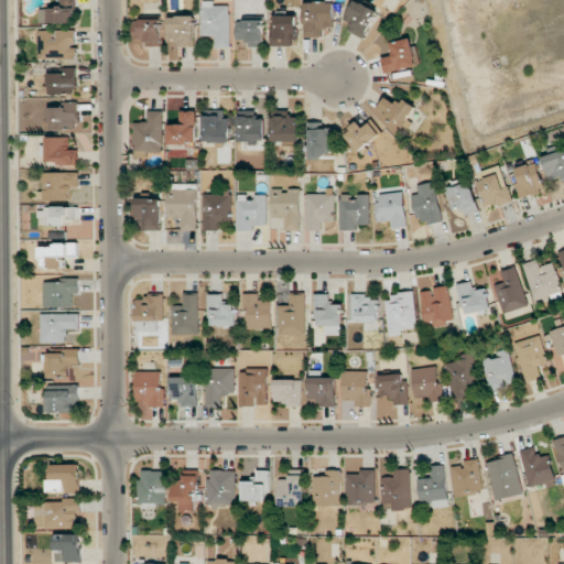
[(76,22),(75,0),(58,0),(60,8),(40,9),(40,23),(76,22)]
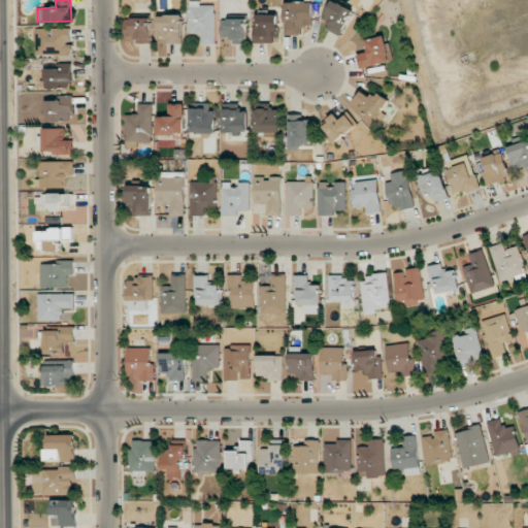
[(354,8),(331,0),(324,19),(331,22),(328,30),(343,36),(354,8)]
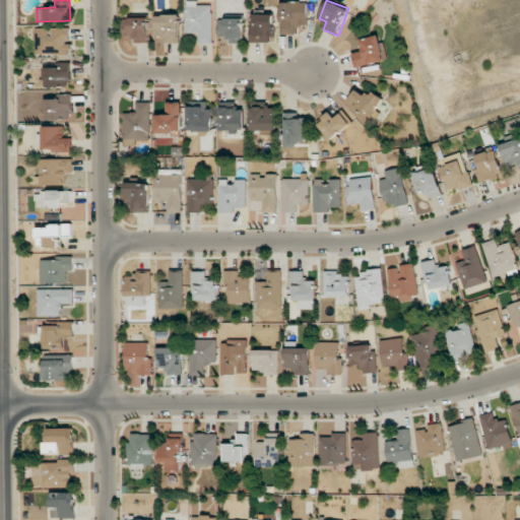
[(186,34),(198,34),(198,43),(212,44),(212,5),(197,5),(197,1),(187,1),(186,34)]
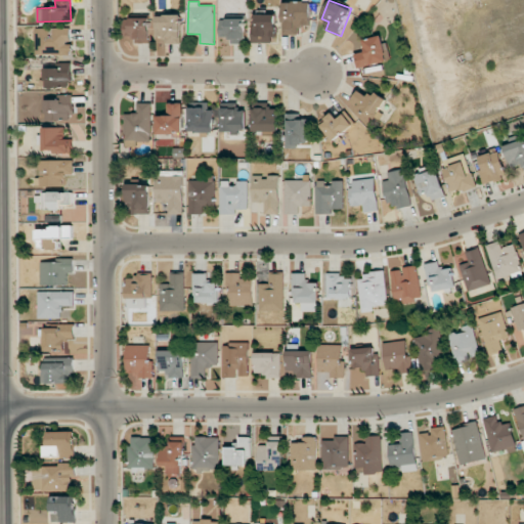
[(282,2),(284,35),(299,34),(299,26),(311,26),(311,13),(316,13),(316,1),(282,2)]
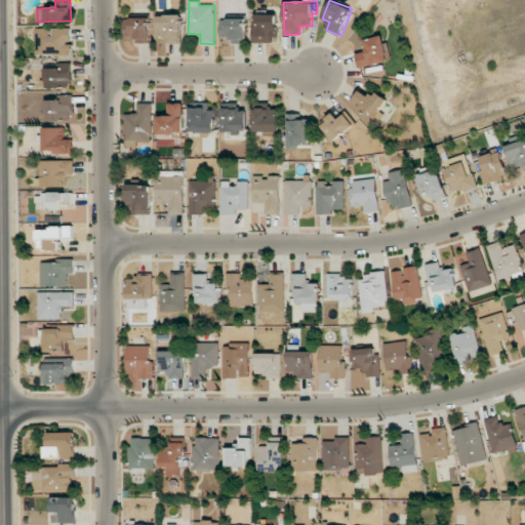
[(158,36),(165,36),(166,43),(182,43),(182,14),(158,15),(158,36)]
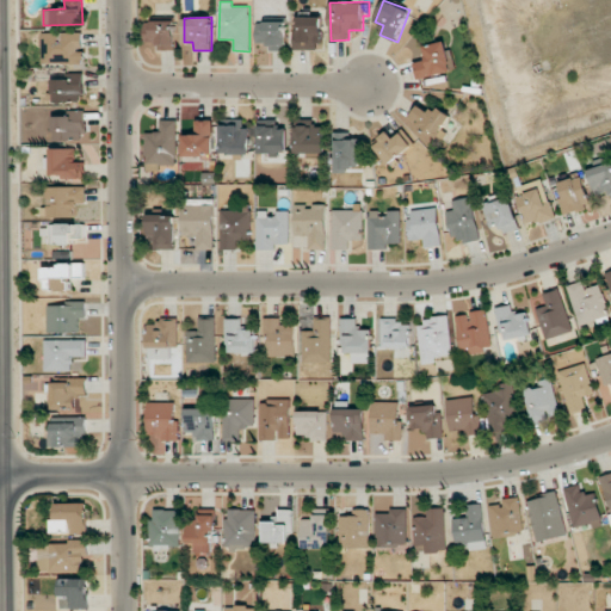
[(297,49),(321,49),(321,17),(297,17),(297,49)]
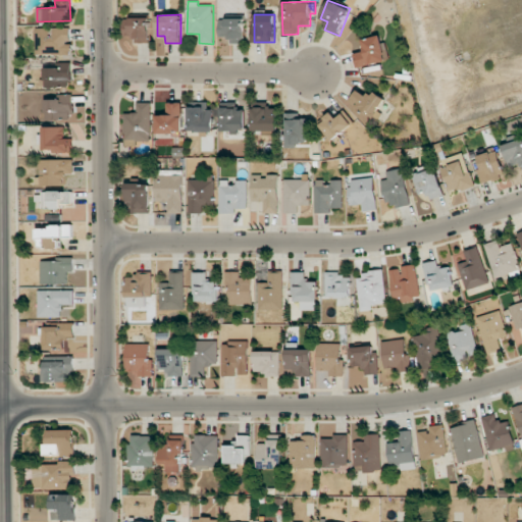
[(124,17),(124,39),(135,39),(135,43),(150,43),(149,17),(124,17)]
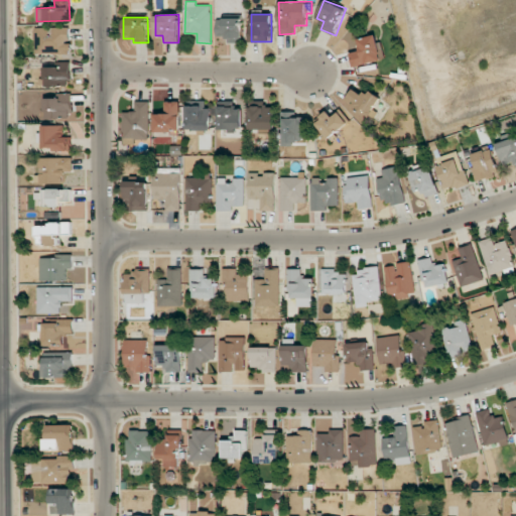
[(71,53),(71,27),(34,28),(35,54),(71,53)]
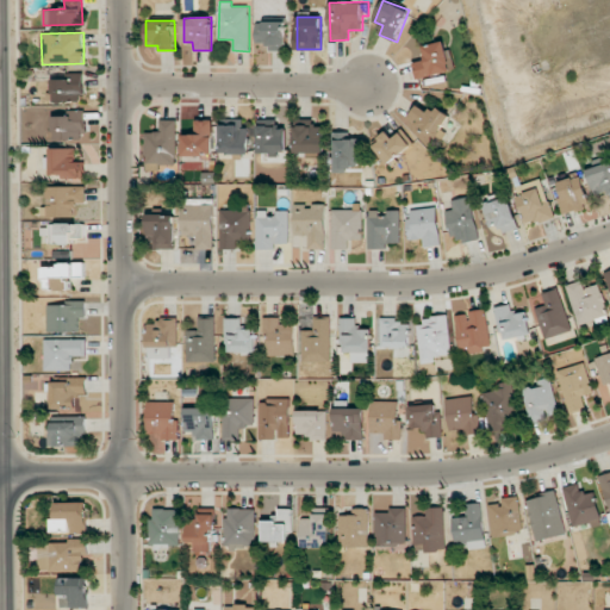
[(452,72),(446,42),(423,45),(425,60),(414,62),(417,79),(452,72)]
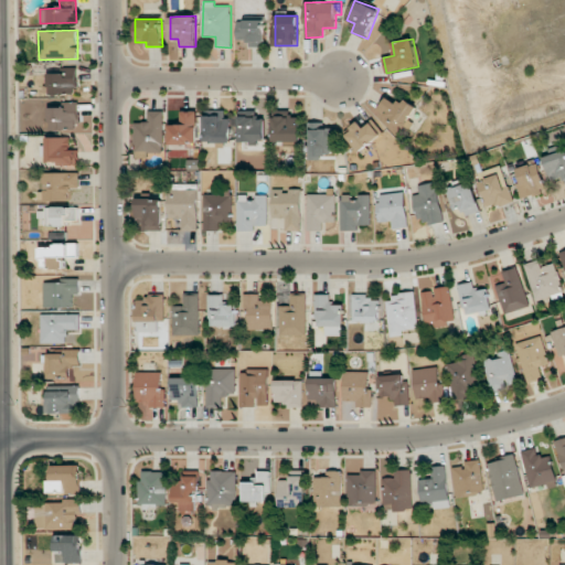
[(77,66),(49,66),(49,94),(76,94),(77,66)]
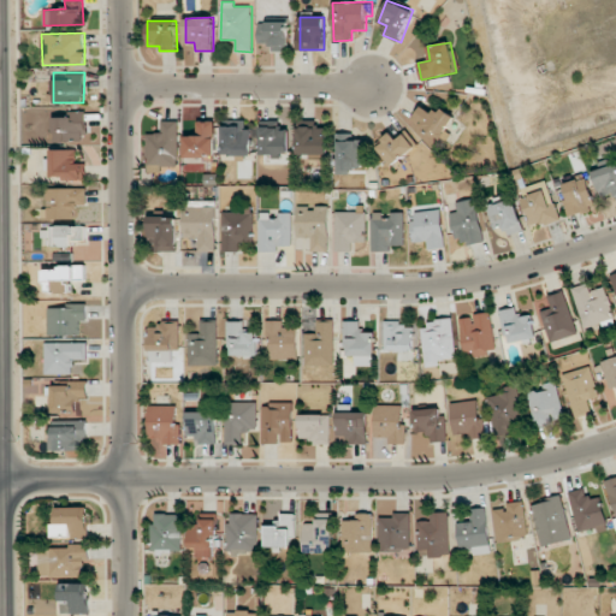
[(455,116),(439,107),(436,113),(420,105),(412,123),(443,140),(455,116)]
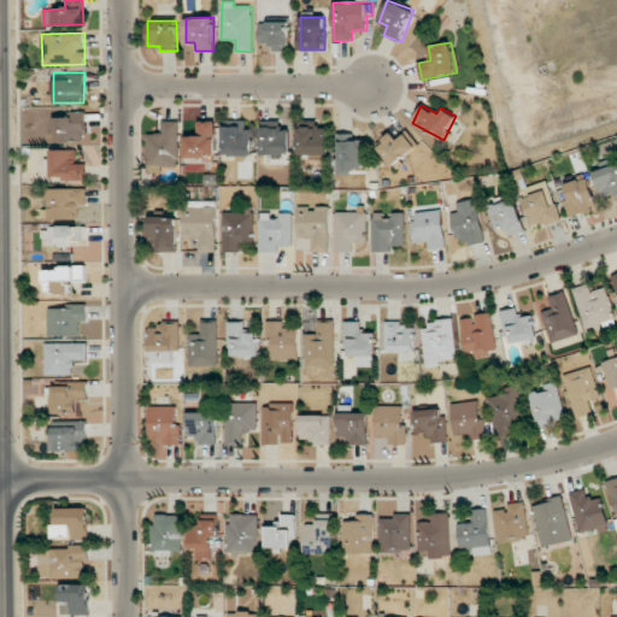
[(56,142),(86,141),(84,111),(70,112),(70,117),(54,117),(56,142)]
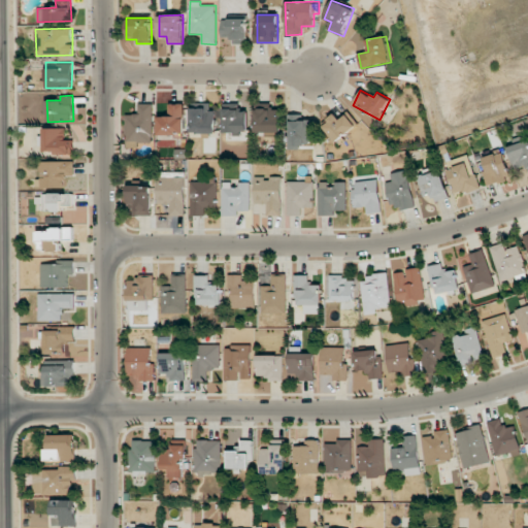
[(154,104),(139,103),(138,114),(127,113),(126,143),(153,144),(154,104)]
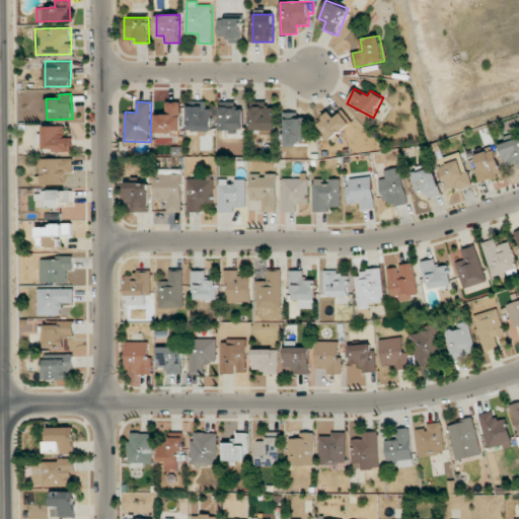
[(182,133),(180,101),(166,102),(167,115),(156,116),(156,135),(182,133)]
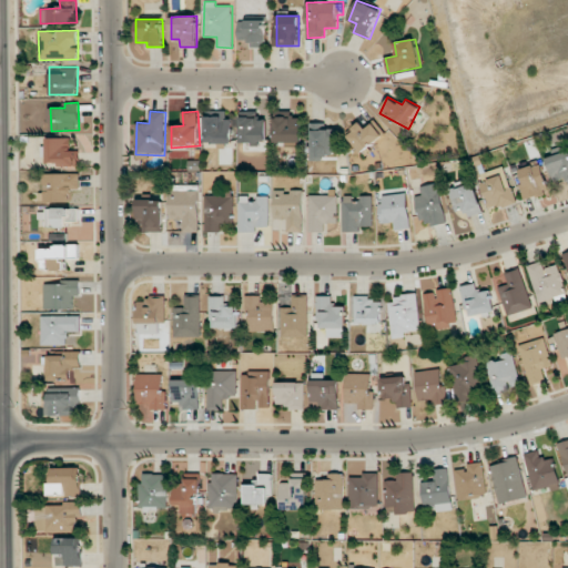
[(266,143),(266,113),(241,114),(241,144),(266,143)]
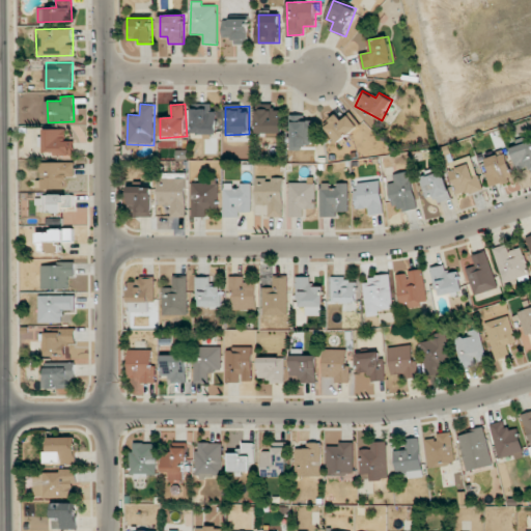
[(193,107),(193,134),(217,134),(217,111),(212,110),(212,108),(193,107)]
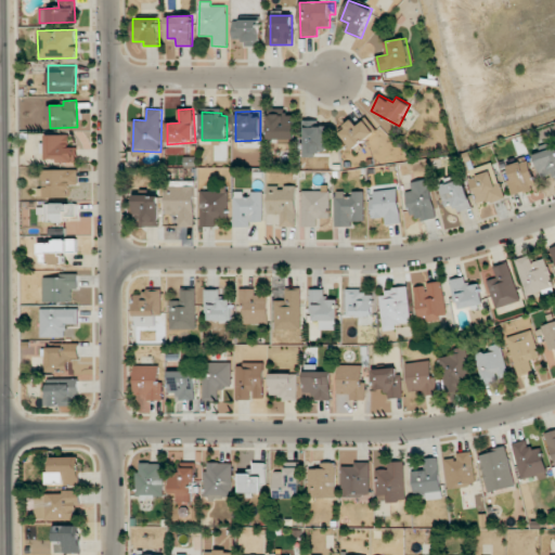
[(269,139),(280,139),(280,144),(294,143),(294,114),(268,115),(269,139)]
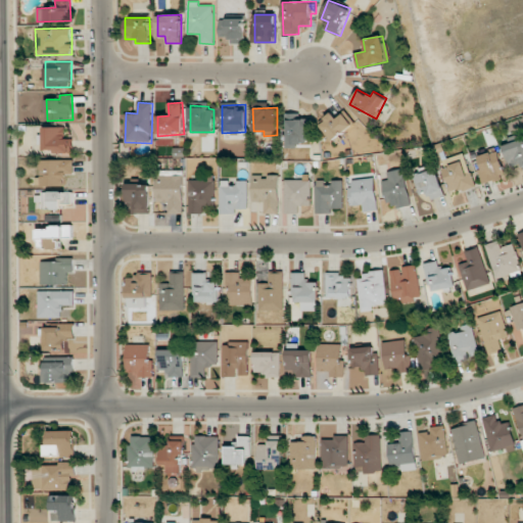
[(344,112),(336,117),(334,113),(320,124),(331,141),(353,126),(344,112)]
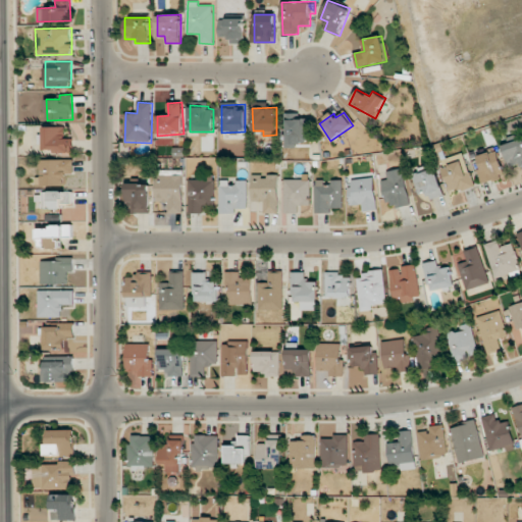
[(285,115),(286,145),(308,145),(307,114),(285,115)]
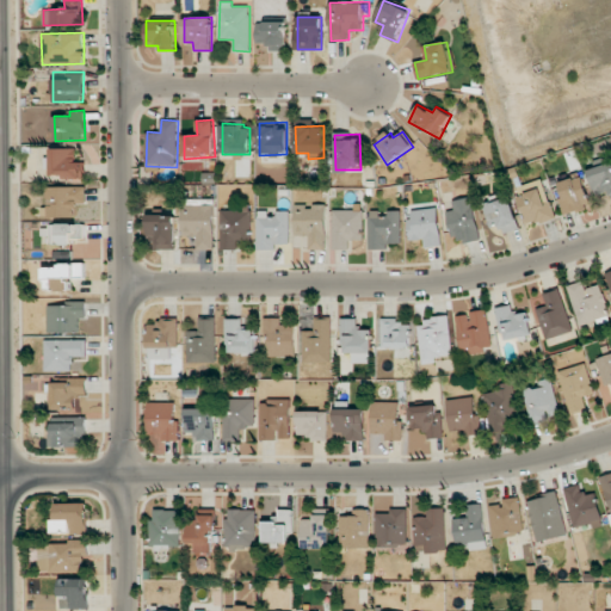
[(50,148),(51,178),(85,177),(85,162),(76,162),(76,148),(50,148)]
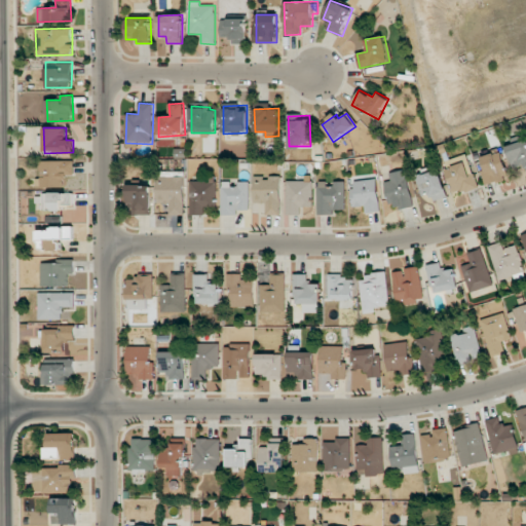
[(524,164),(525,170),(525,140),(506,145),(512,166),(524,164)]
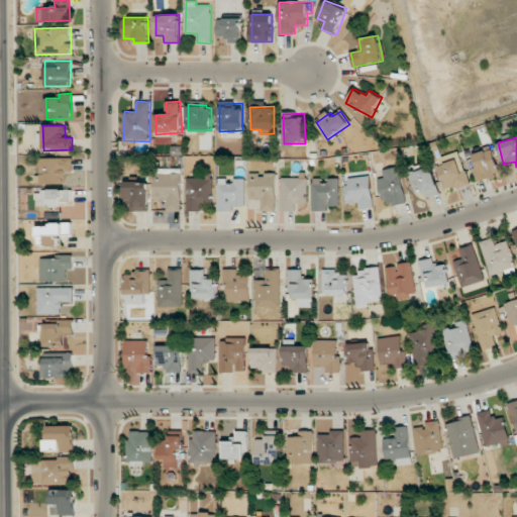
[(476,167),(474,168),(476,181),(499,176),(494,148),(473,153),(476,167)]
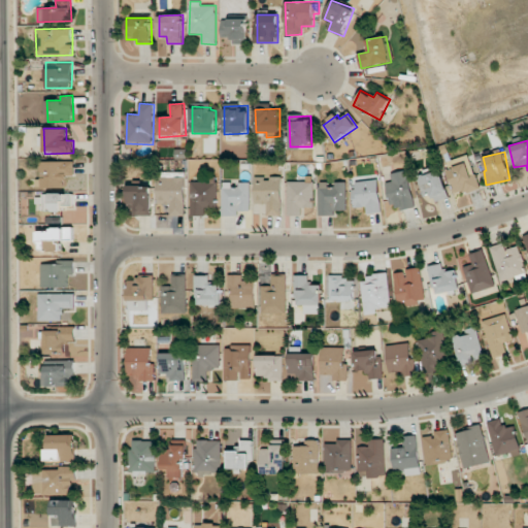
[(458,158),(461,165),(448,170),(457,195),(480,187),(468,155),(458,158)]
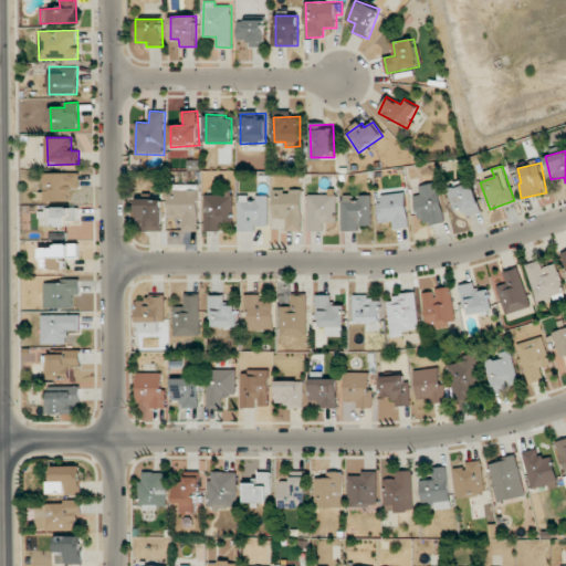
[(43,201),(69,201),(69,189),(80,189),(79,173),(42,173),(43,201)]
